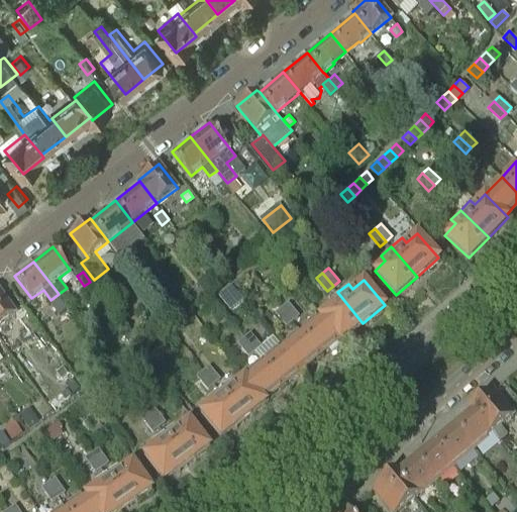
[(230,284),(218,294),(229,308),(241,298),(230,284)]
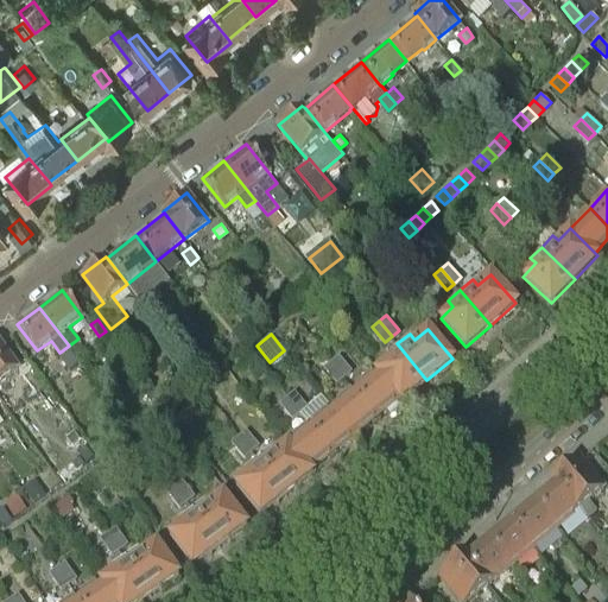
[(16,365),(0,341),(0,379),(17,368),(18,367),(16,365)]
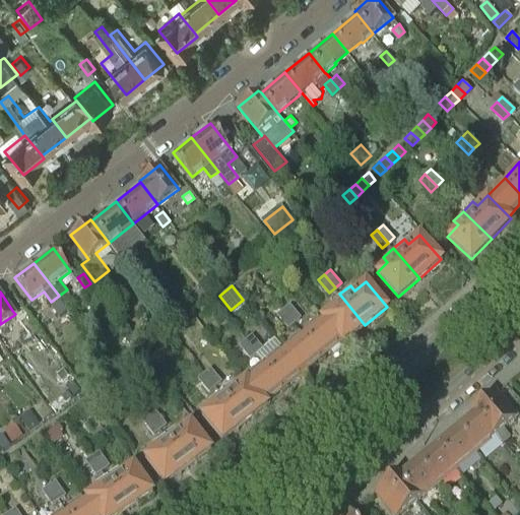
[(69,293),(61,299),(68,309),(76,303),(69,293)]
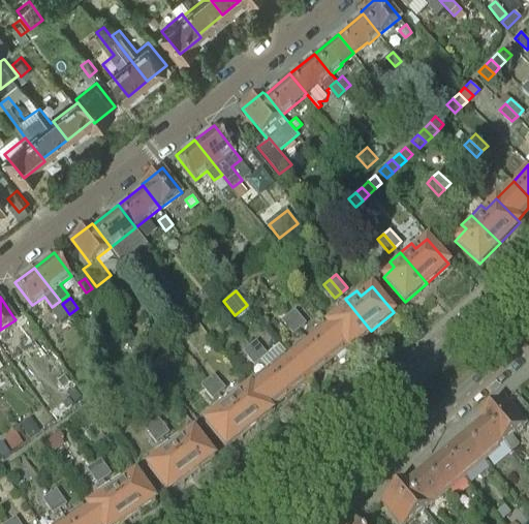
[(348,348),(371,331),(345,299),(335,308),(339,313),(328,322),(346,345),(348,348)]
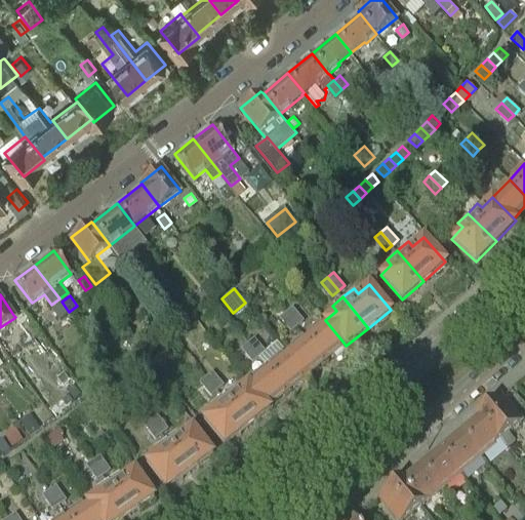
[(69,312),(61,302),(52,307),(61,318),(69,312)]
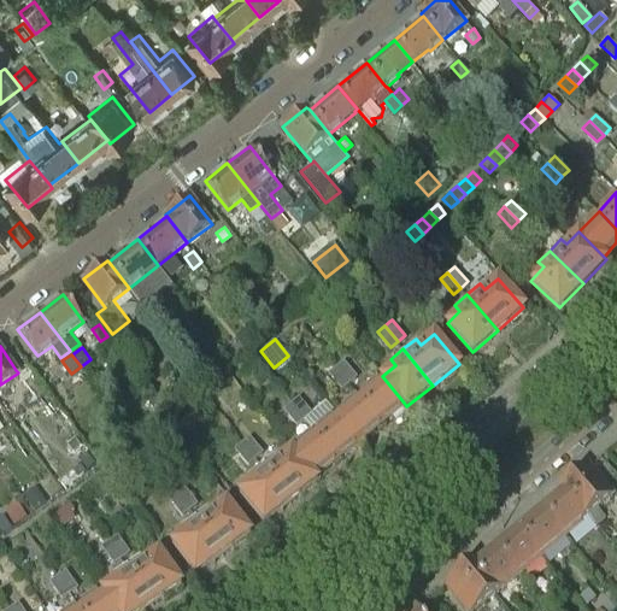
[(344,359),(336,365),(348,381),(356,375),(344,359)]
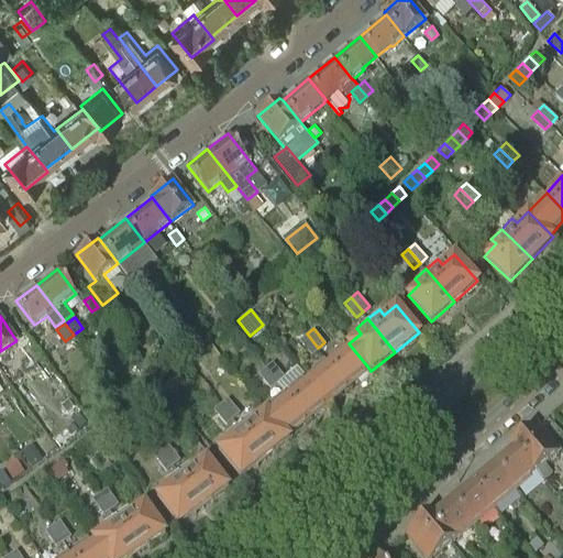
[(17,340),(15,341),(21,348),(36,367),(46,359),(45,356),(45,354),(33,339),(32,340),(31,338),(31,339),(24,330),(14,338),(17,340)]
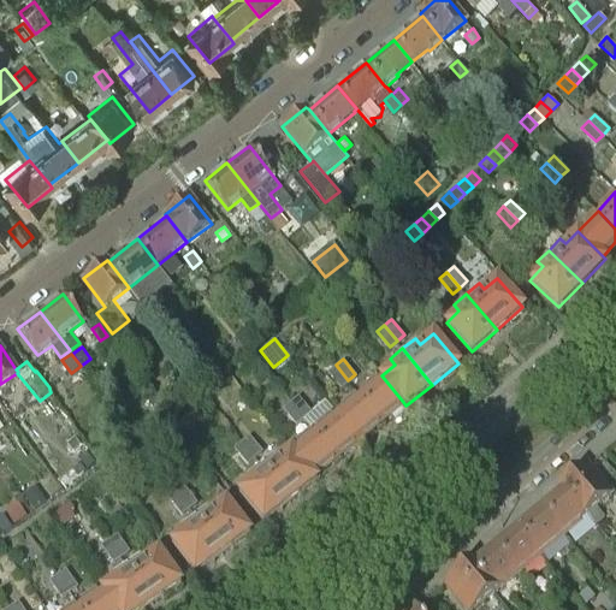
[(217,375),(206,361),(194,369),(205,384),(217,375)]
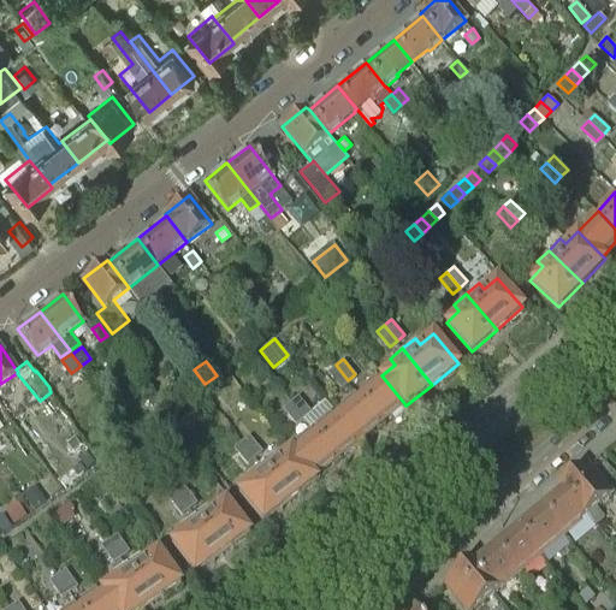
[(348,380),(336,365),(329,371),(341,386),(348,380)]
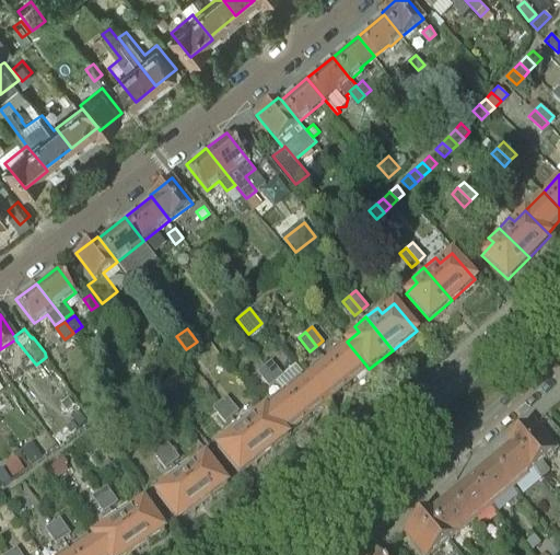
[(326,358),(346,383),(366,366),(347,342),(326,358)]
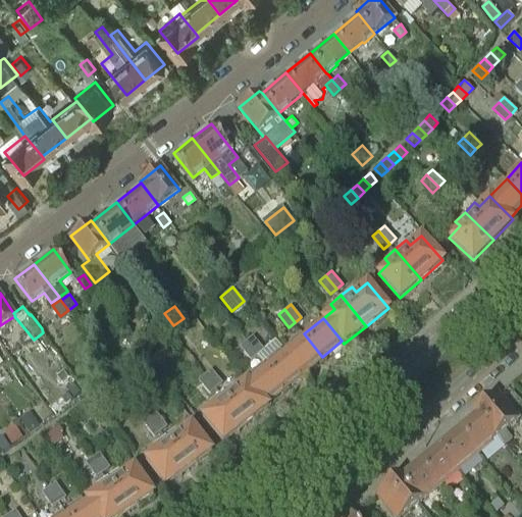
[(113,368),(140,348),(134,340),(136,339),(128,329),(120,334),(127,344),(121,349),(119,345),(112,351),(114,354),(108,360),(113,368)]
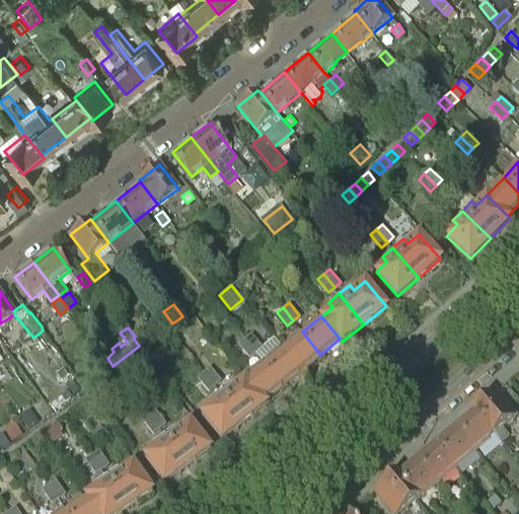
[(302,370),(320,355),(302,332),(283,347),(302,370)]
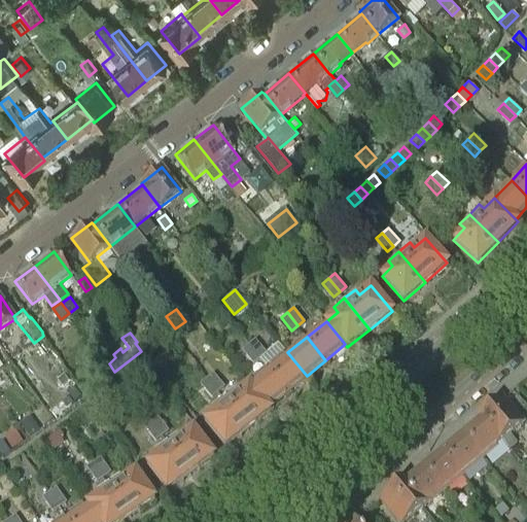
[(254,338),(248,343),(259,356),(266,351),(254,338)]
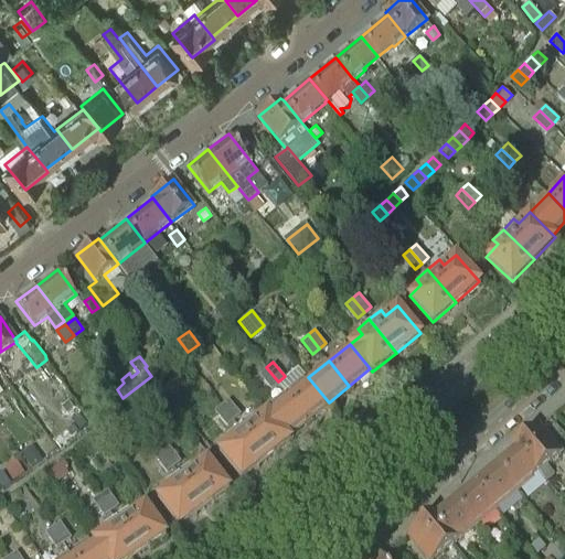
[(278,382),(266,367),(259,373),(272,387),(278,382)]
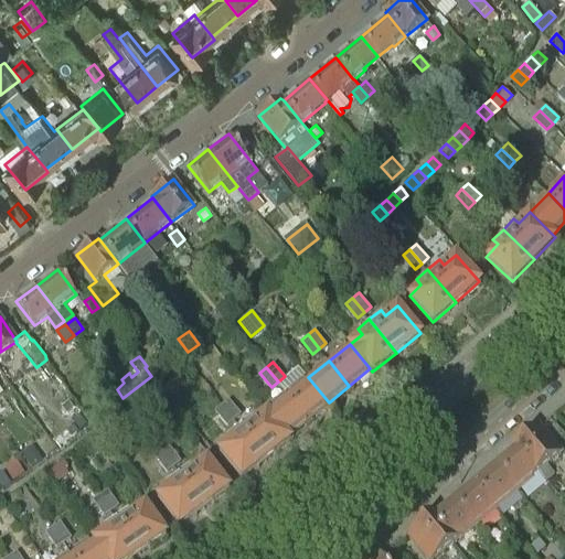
[(184,380),(178,372),(170,377),(177,386),(184,380)]
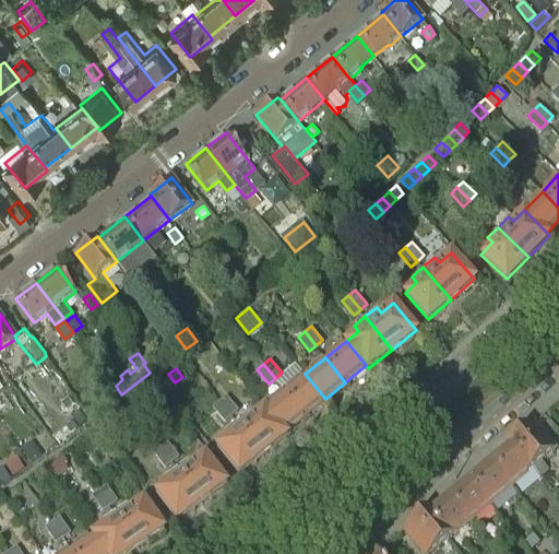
[(175,382),(168,374),(161,379),(168,388),(175,382)]
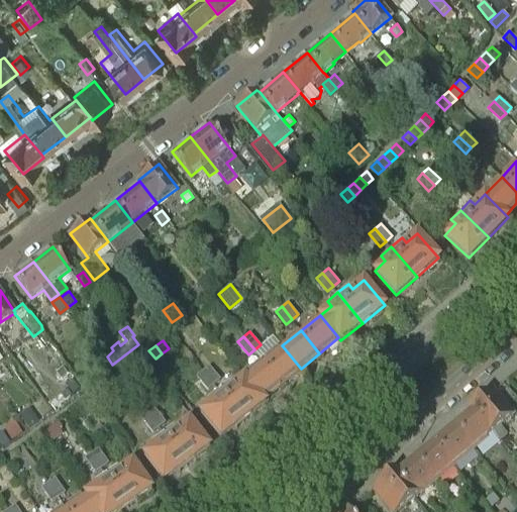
[(283,383),(301,369),(282,345),(264,361),(283,383)]
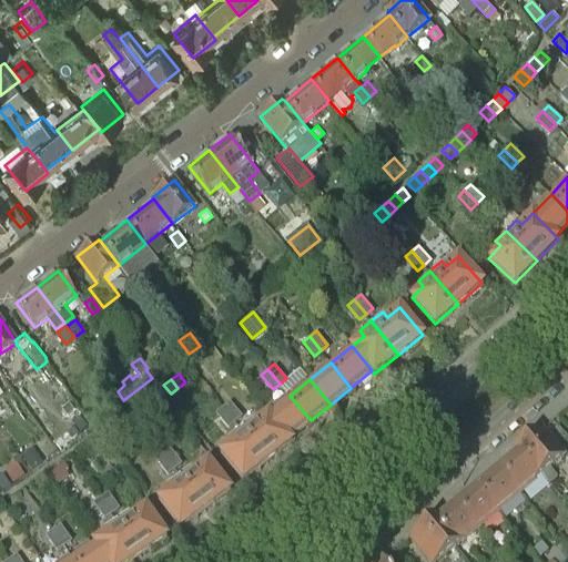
[(158,389),(151,395),(158,404),(165,398),(158,389)]
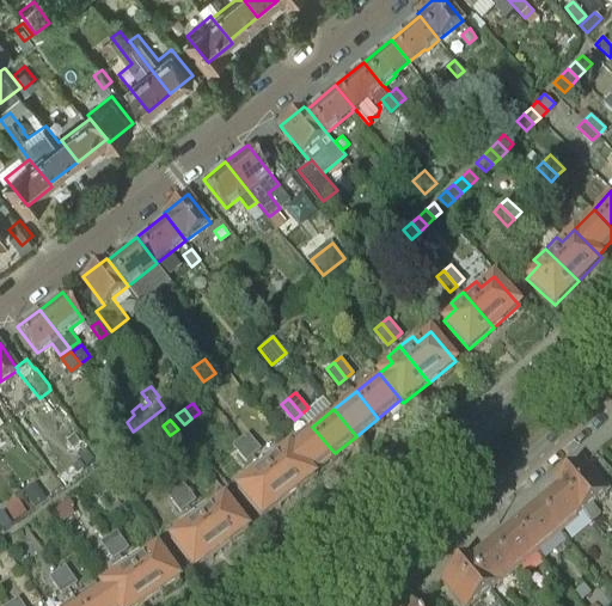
[(170,435),(163,426),(154,432),(161,441),(170,435)]
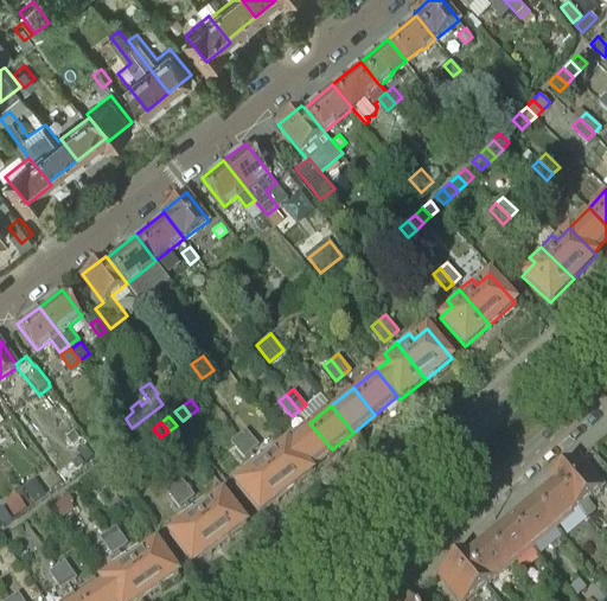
[(310,423),(288,441),(310,468),(332,449),(310,423)]
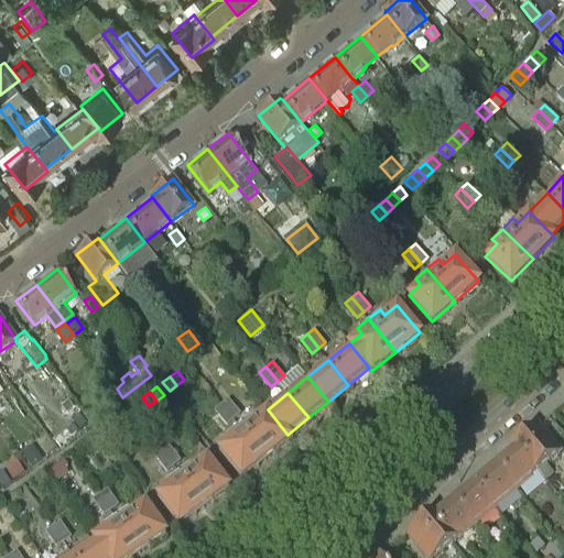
[(227,396),(220,403),(232,416),(239,411),(227,396)]
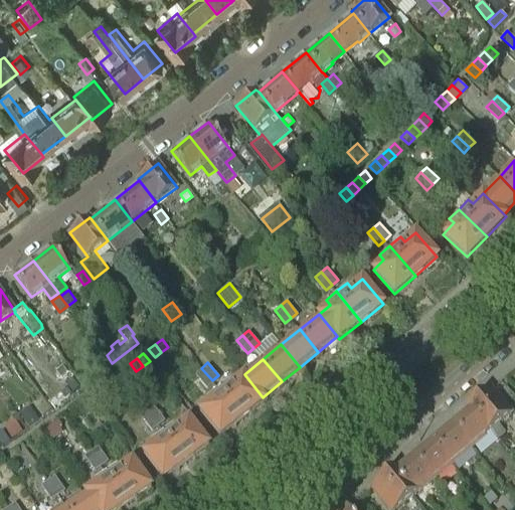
[(136,371),(130,363),(123,368),(130,376),(136,371)]
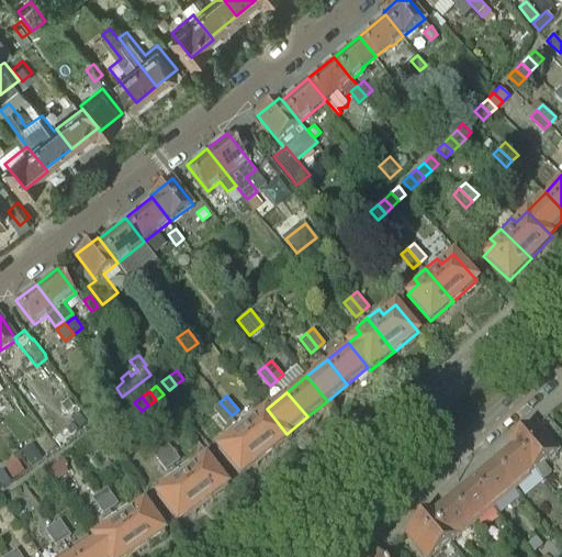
[(68,398),(62,402),(66,410),(74,405),(68,398)]
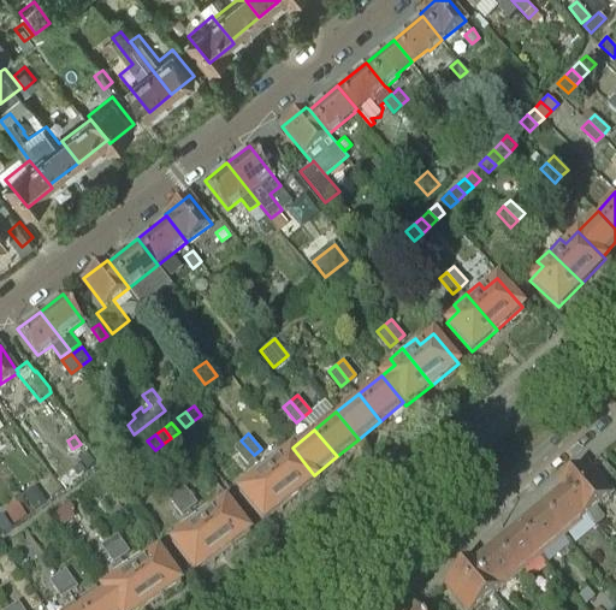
[(147,456),(155,450),(147,440),(140,448),(147,456)]
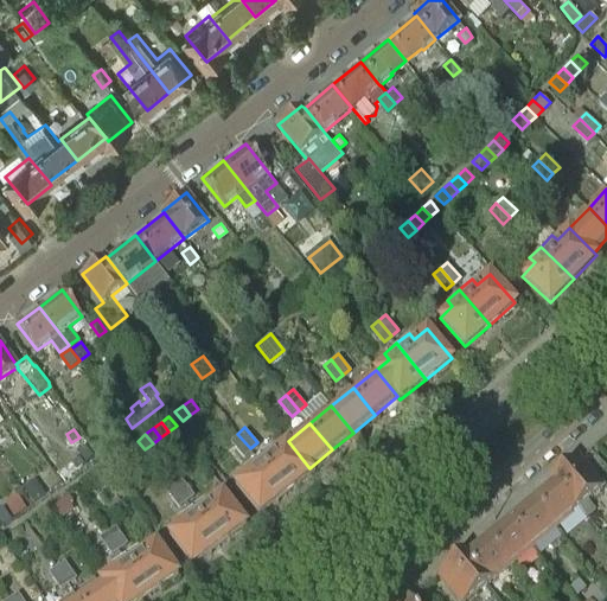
[(243,454),(250,448),(237,434),(231,440),(243,454)]
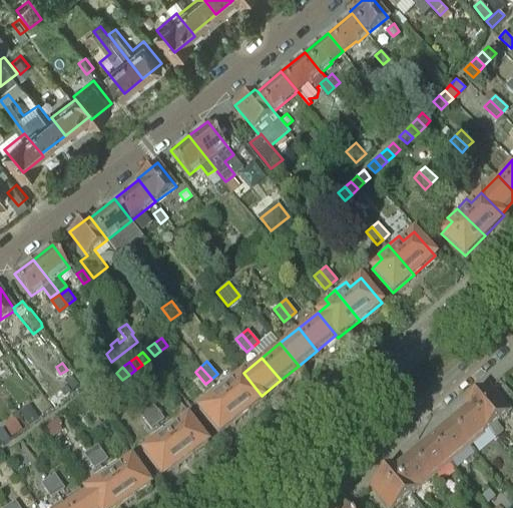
[(264,398),(262,396),(243,373),(231,382),(227,377),(216,386),(241,416),(264,398)]
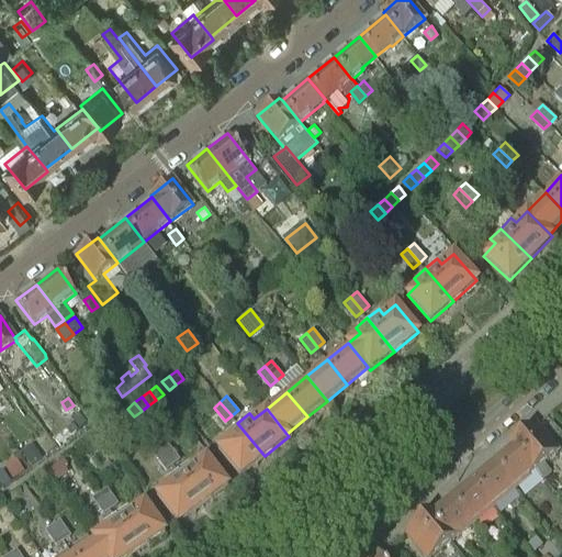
[(71,416),(80,427),(88,421),(80,410),(71,416)]
